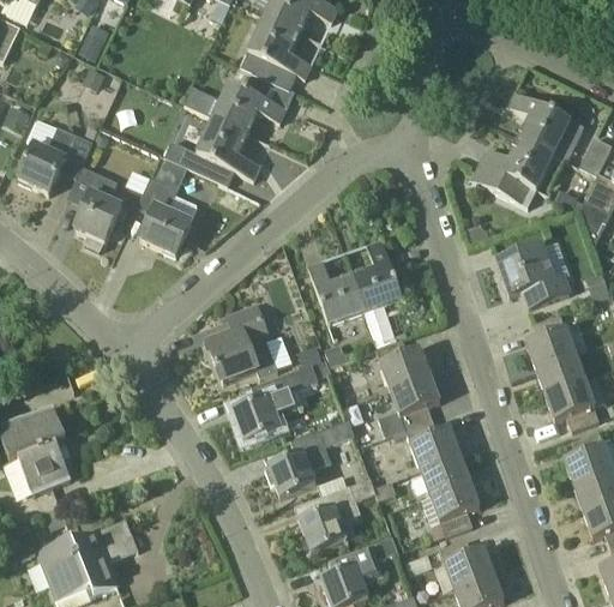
[(0,0),(0,2),(5,5),(1,12),(26,25),(38,0),(0,0)]
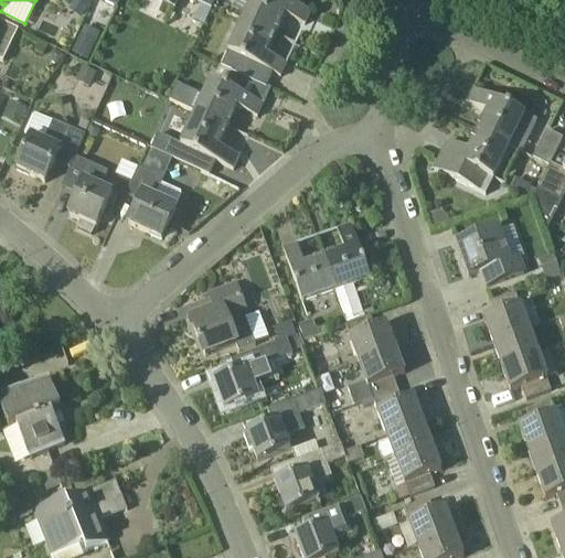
[(72,0),(68,4),(81,12),(88,0),(72,0)]
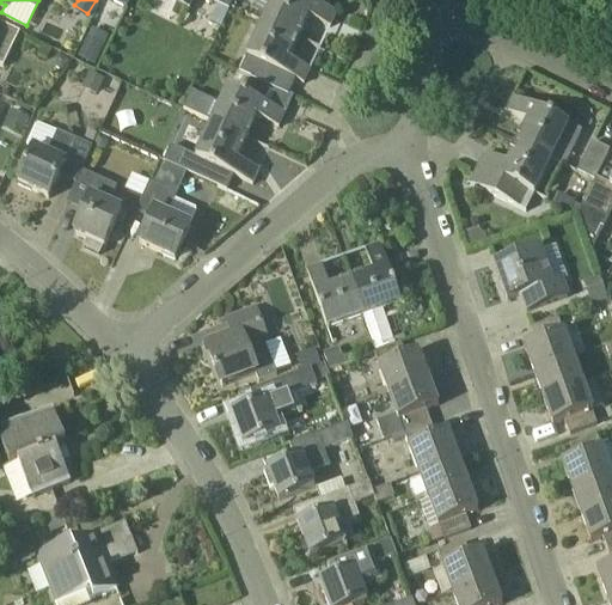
[(155,0),(153,5),(170,13),(177,0),(179,0),(190,6),(193,0),(155,0)]
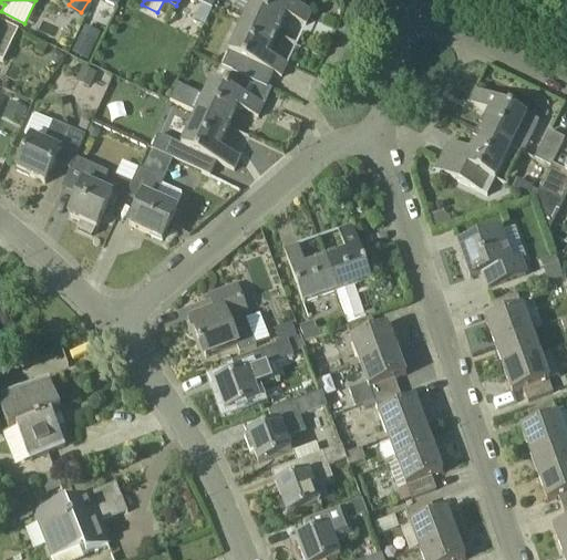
[(250,0),(245,13),(278,28),(286,11),(306,20),(312,7),(297,0),(250,0)]
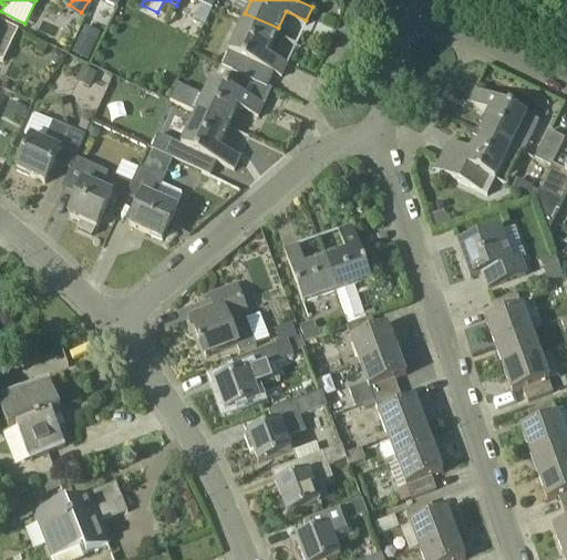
[(278,28),(245,13),(228,50),(230,51),(224,63),(233,68),(233,65),(267,82),(274,69),(281,72),(288,59),(268,50),(278,28)]
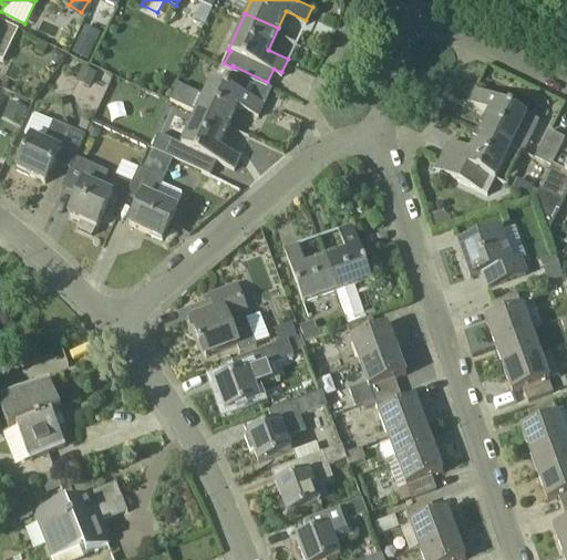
[(0,54),(2,56),(18,24),(0,16),(0,54)]
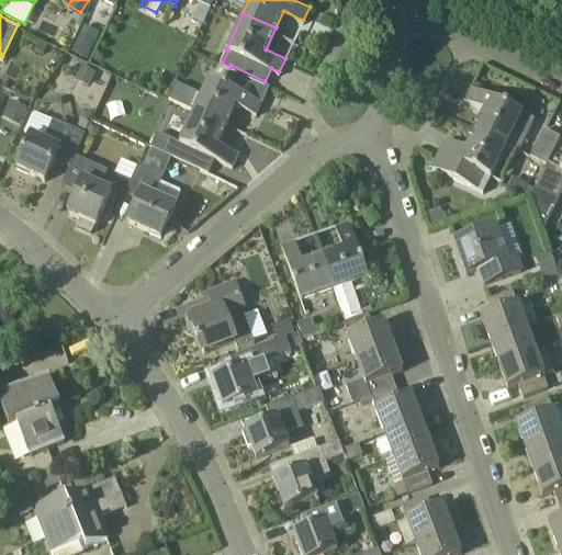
[(87,55),(97,36),(93,35),(81,29),(71,47),(87,55)]
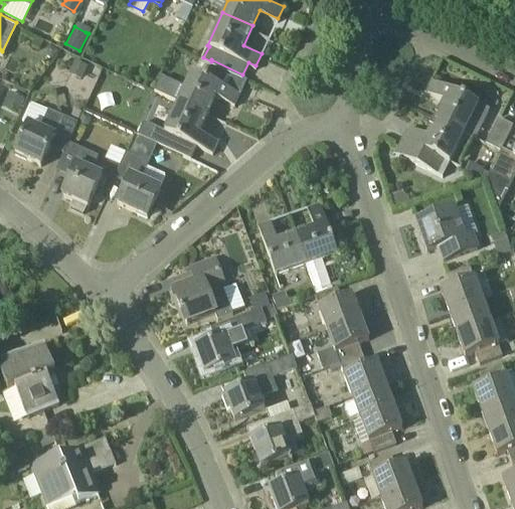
[(58,47),(49,40),(46,45),(47,52),(52,56),(58,47)]
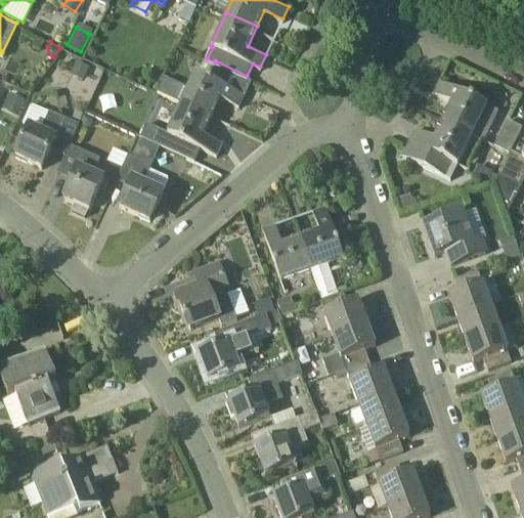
[(84,77),(89,63),(76,58),(71,71),(84,77)]
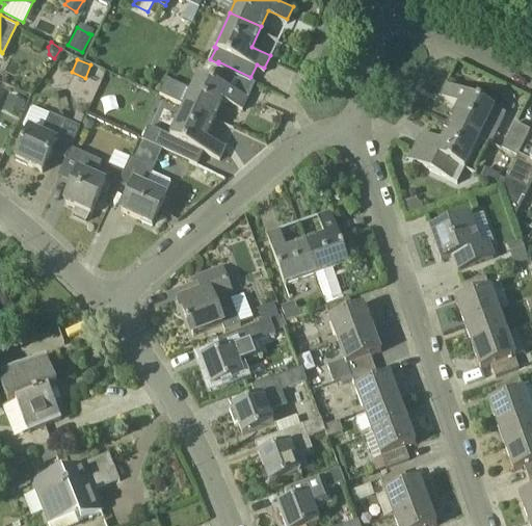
[(159,90),(183,101),(185,98),(216,112),(223,98),(242,106),(254,80),(250,78),(250,77),(218,61),(218,63),(211,77),(197,71),(190,86),(166,75),(159,90)]
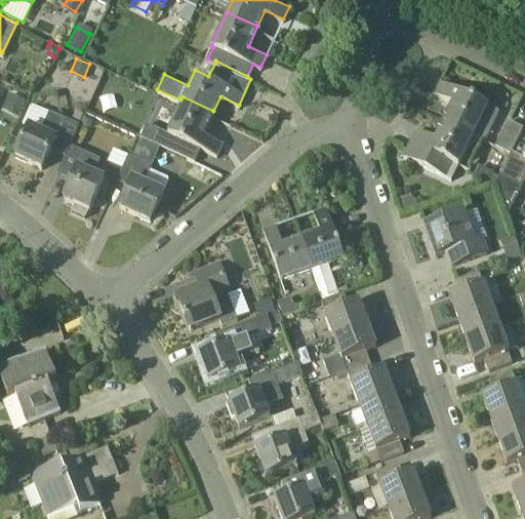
[(444,116),(485,135),(498,108),(455,86),(440,79),(434,91),(452,101),(444,116)]
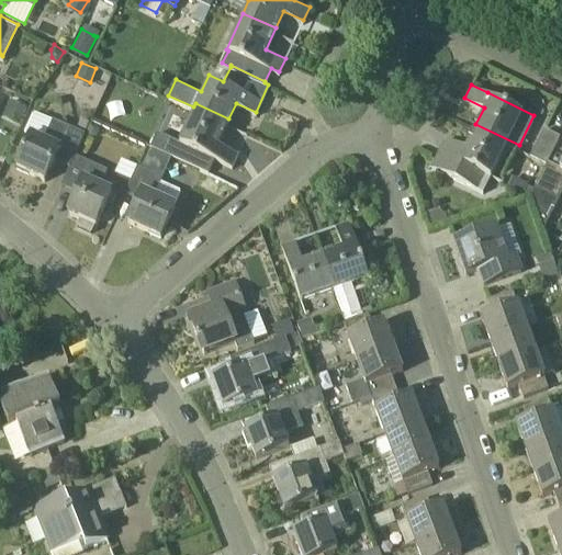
[(20,121),(27,103),(11,95),(3,113),(20,121)]
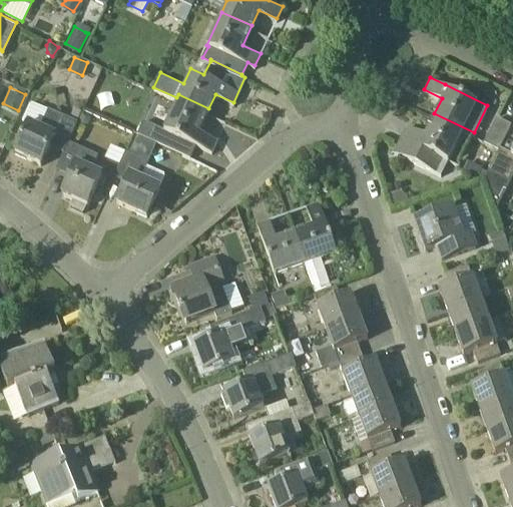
[(137,130),(189,155),(195,142),(211,150),(217,138),(199,129),(208,108),(178,94),(176,97),(163,126),(143,117),(137,130)]
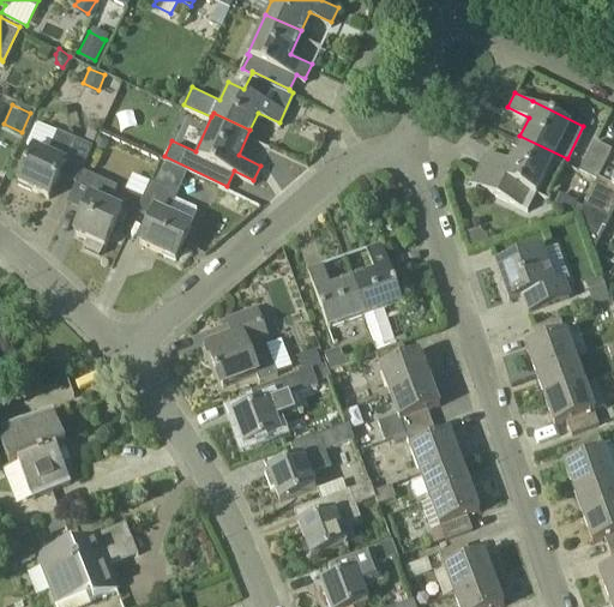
[(82,166),(98,130),(89,125),(83,138),(58,127),(48,149),(35,143),(18,180),(49,194),(62,166),(78,172),(82,166)]
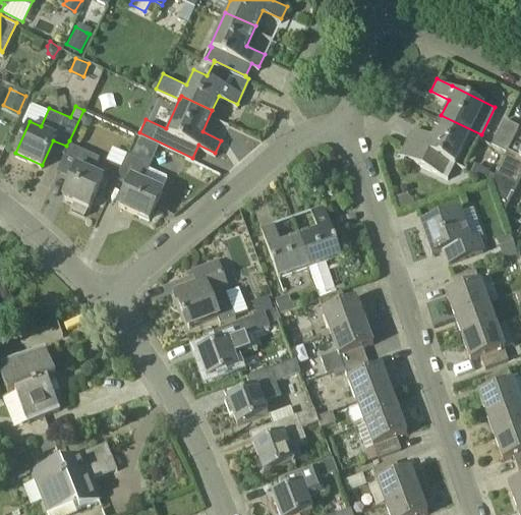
[(93,117),(92,115),(83,111),(80,120),(80,122),(85,124),(91,122),(93,117)]
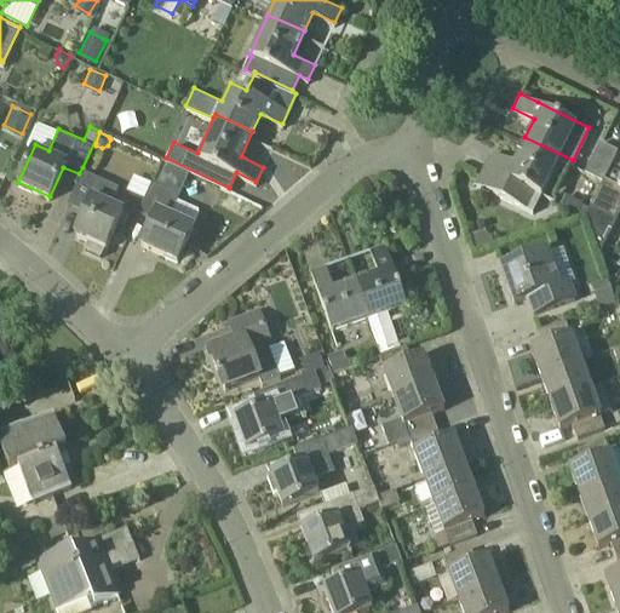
[(572,162),(573,160),(524,137),(514,160),(492,149),(476,182),(530,208),(557,155),(572,162)]
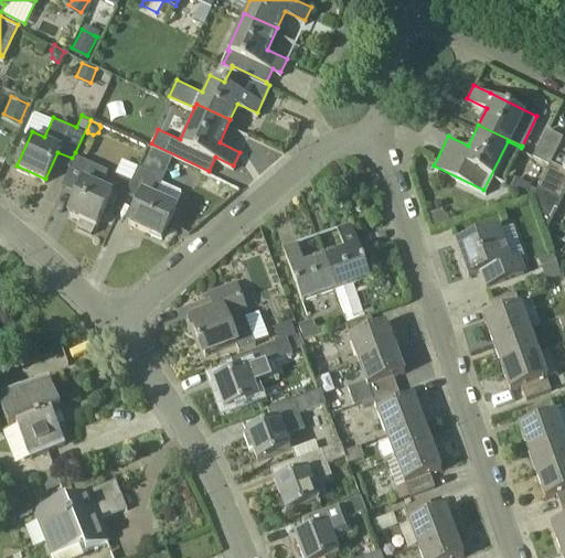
[(551,159),(563,135),(546,126),(533,153),(550,162),(551,160),(551,159)]
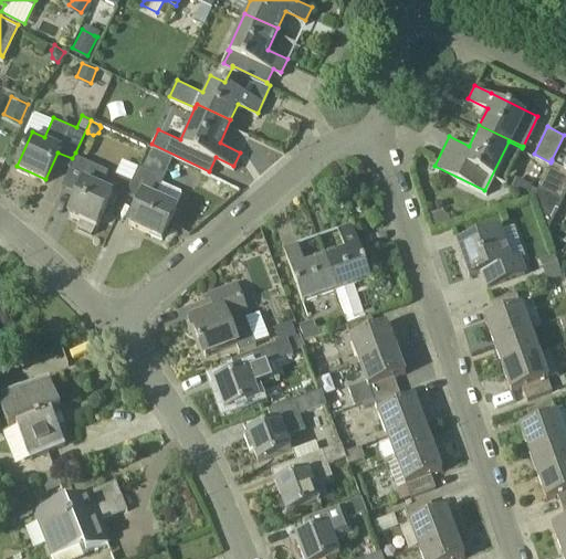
[(111,169),(75,153),(72,158),(72,159),(63,179),(80,187),(69,211),(81,217),(77,224),(92,231),(95,223),(96,224),(113,189),(103,183),(111,169)]
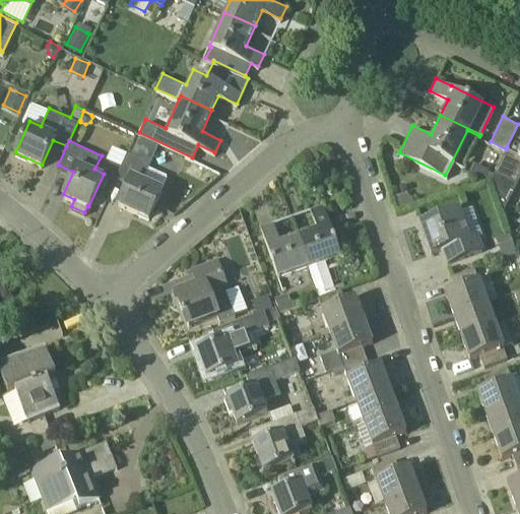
[(517,181),(516,181),(519,173),(519,147),(518,152),(507,147),(506,149),(496,170),(492,178),(503,208),(517,181)]
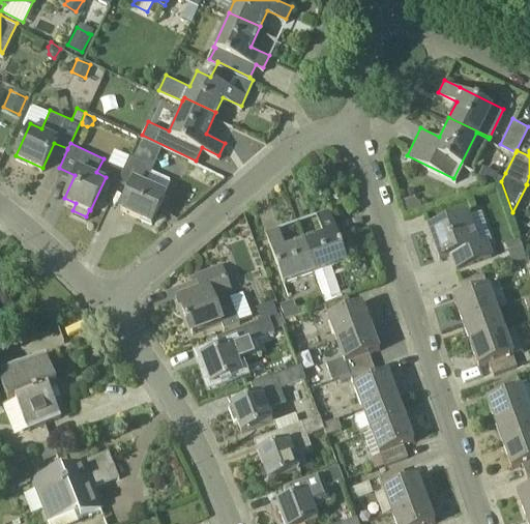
[(170,177),(150,169),(152,164),(129,153),(118,177),(131,183),(121,207),(151,221),(165,192),(164,191),(170,177)]
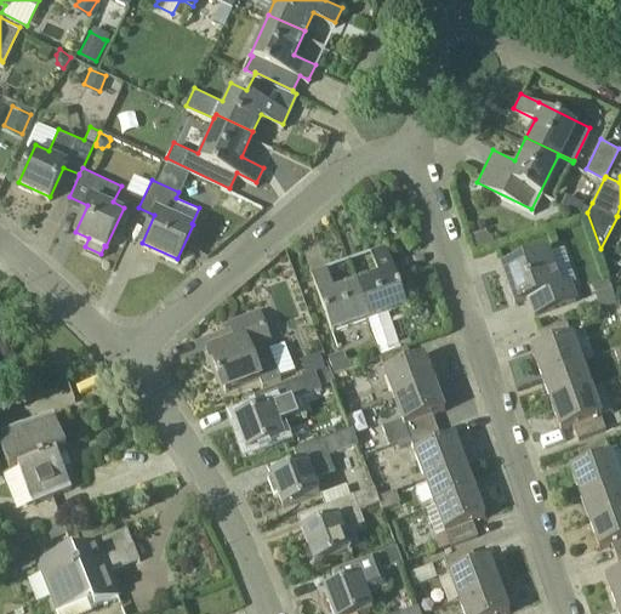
[(577,211),(584,200),(584,199),(567,191),(560,203),(577,211)]
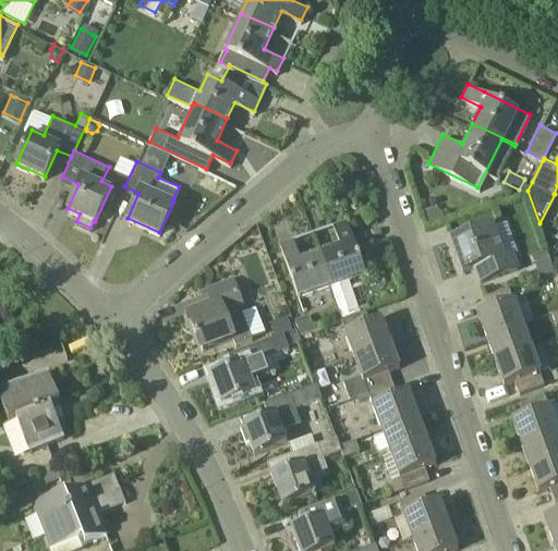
[(361,309),(350,278),(365,271),(347,218),(334,222),(340,243),(320,250),(331,283),(331,284),(342,316),(361,309)]
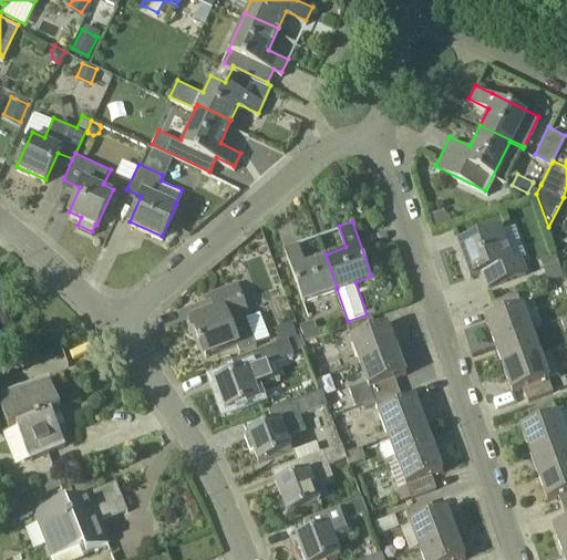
[(483,269),(487,283),(527,270),(522,252),(513,256),(502,225),(459,240),(470,273),(483,269)]
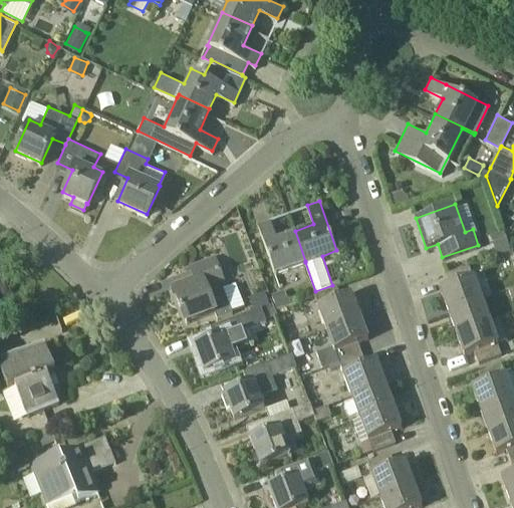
[(305,261),(295,231),(277,237),(270,218),(258,223),(273,273),(305,262),(305,261)]
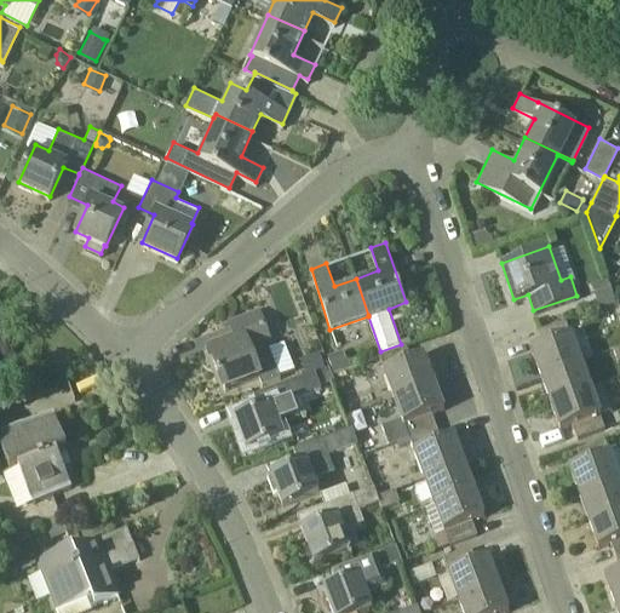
[(600,304),(616,298),(607,274),(590,280),(600,304)]
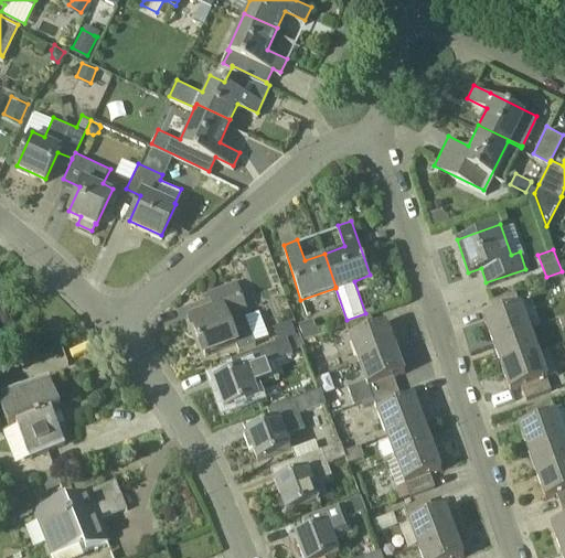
[(244,303),(235,280),(209,290),(214,303),(190,312),(204,352),(235,337),(225,310),(244,303)]
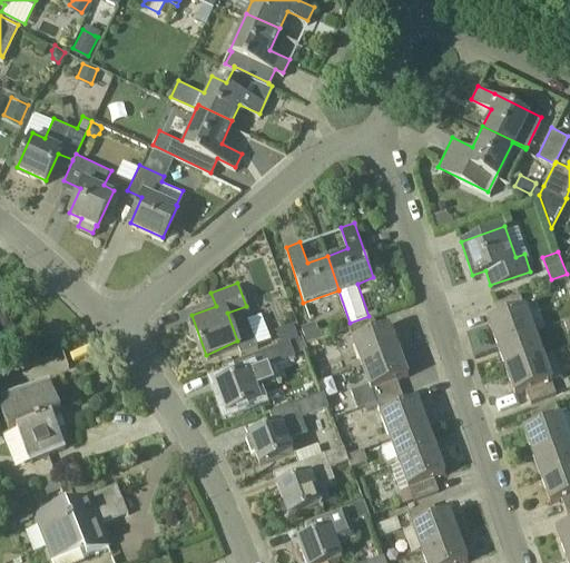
[(497,342),(532,328),(524,305),(521,304),(517,292),(494,300),(499,313),(488,317),(497,342)]
